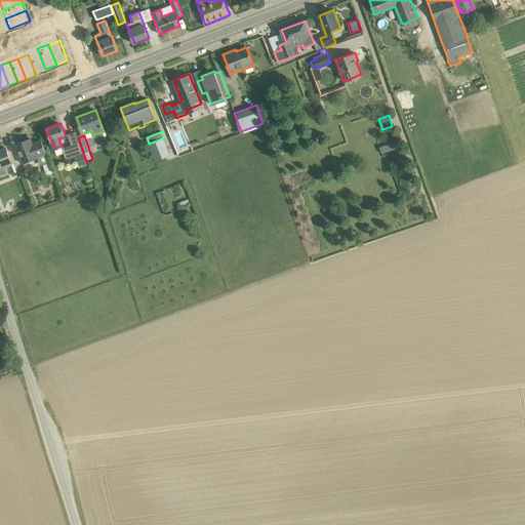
[(31,138),(15,144),(23,163),(38,158),(38,157),(46,154),(41,140),(33,144),(31,138)]
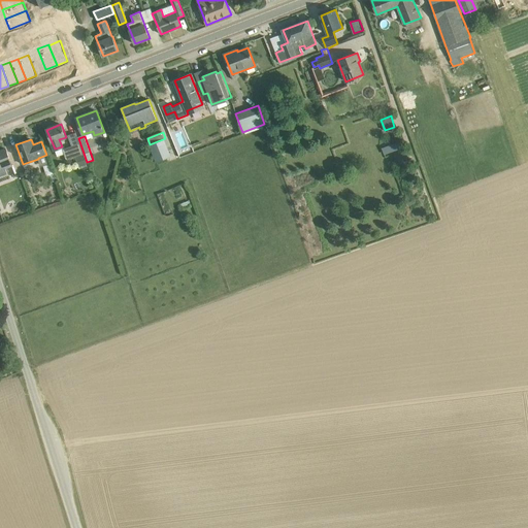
[(163,139),(151,145),(157,161),(169,156),(163,139)]
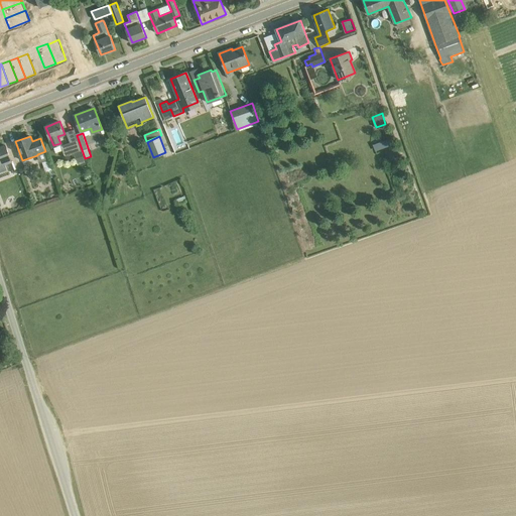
[(374,145),(376,150),(395,143),(393,138),(374,145)]
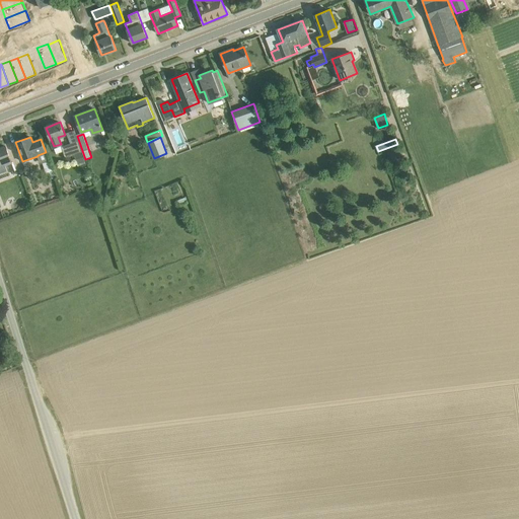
[(78,140),(61,146),(65,156),(74,154),(76,162),(83,160),(84,162),(85,161),(78,140)]
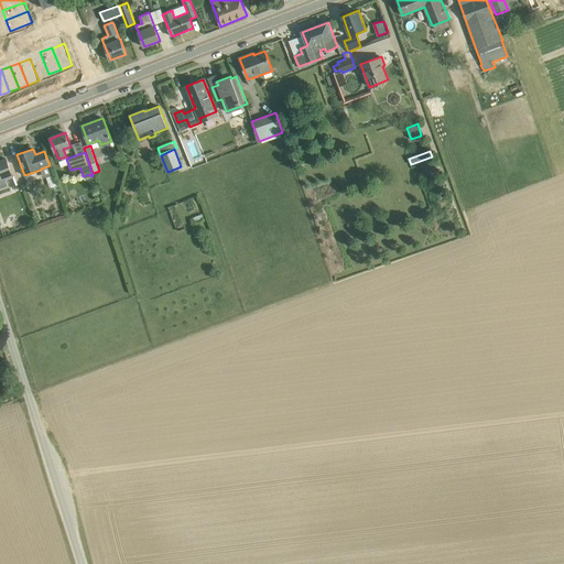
[(13,177),(7,159),(0,161),(0,181),(4,180),(4,181),(13,177)]
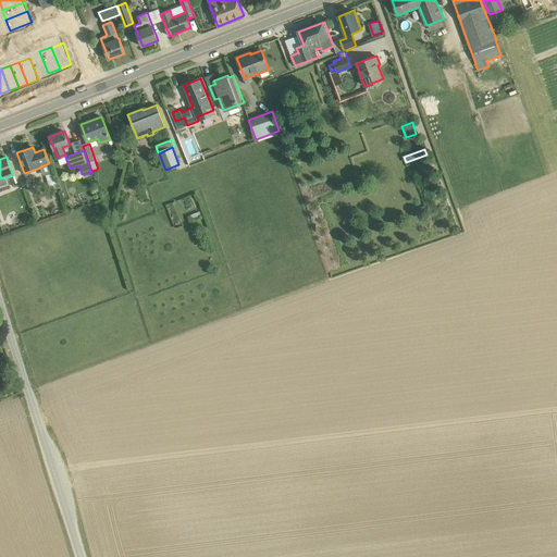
[(57,184),(53,172),(46,175),(50,186),(57,184)]
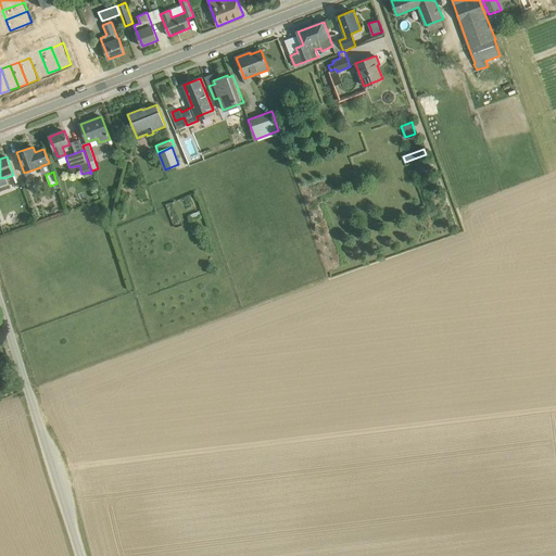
All buildings are outlined.
